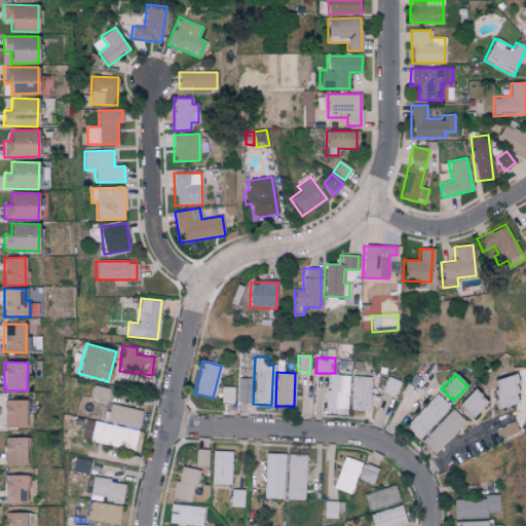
[(498,409),(521,402),(512,374),(489,382),(498,409)]
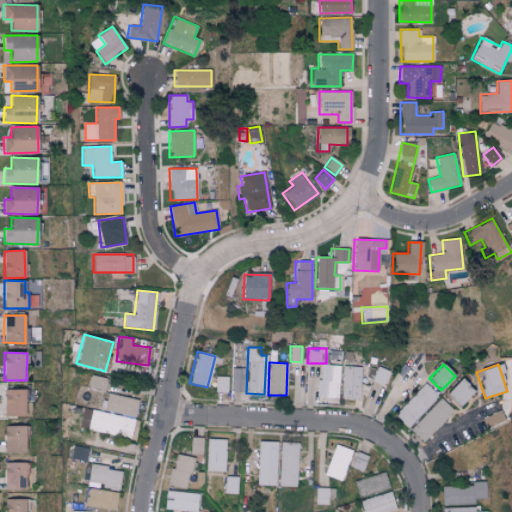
[(340,366),(319,365),(318,397),(338,398),(340,366)]
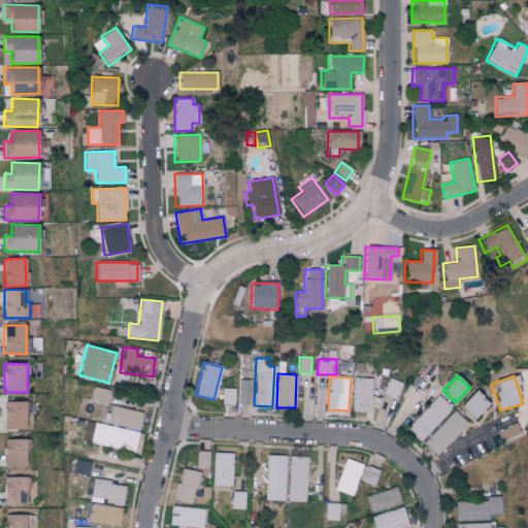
[(352,411),(370,411),(371,378),(354,377),(352,411)]
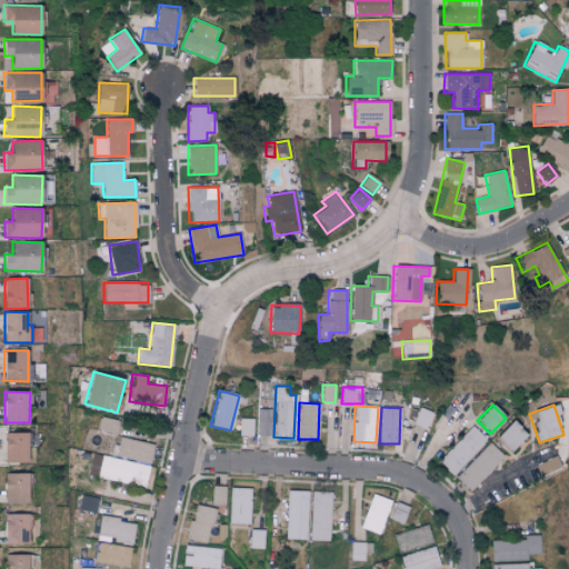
[(426,429),(432,413),(420,408),(412,423),(426,429)]
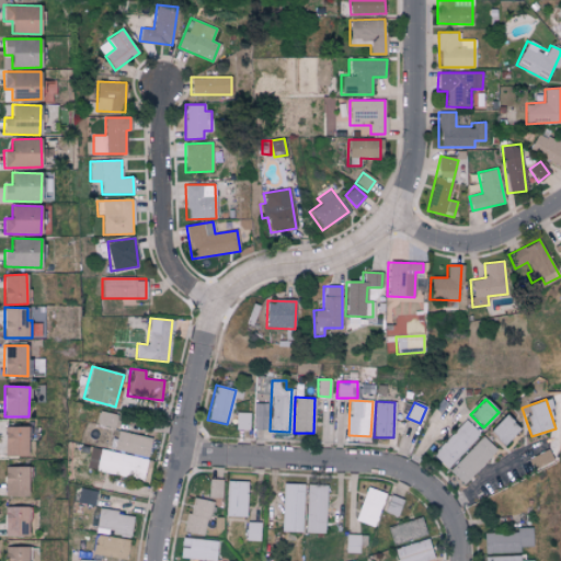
[(117,415),(99,410),(95,424),(114,430),(117,415)]
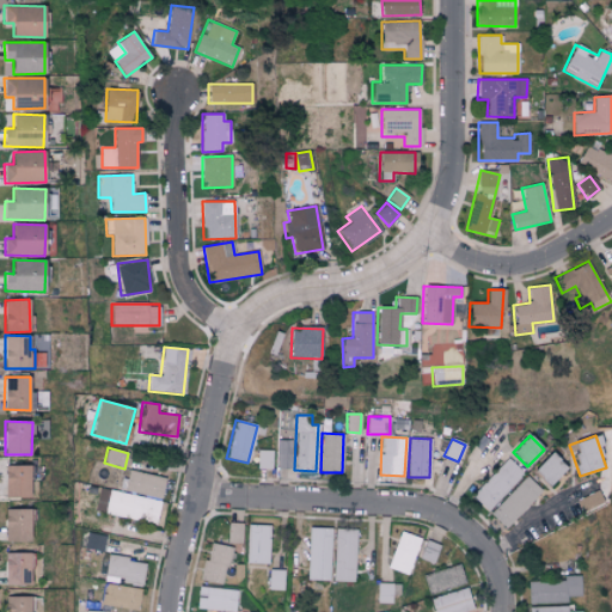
[(271,470),(271,451),(257,450),(256,469),(271,470)]
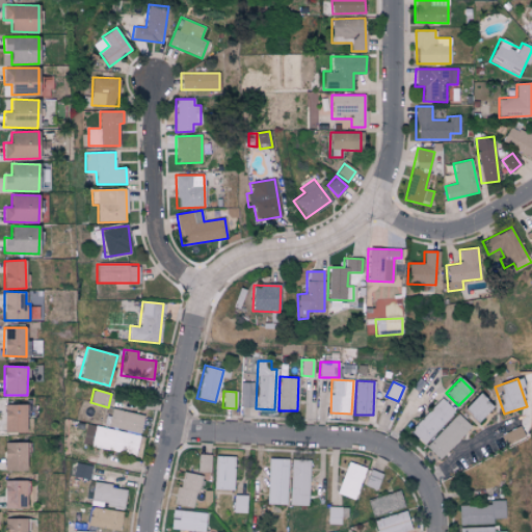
[(462,408),(476,423),(493,407),(479,393),(462,408)]
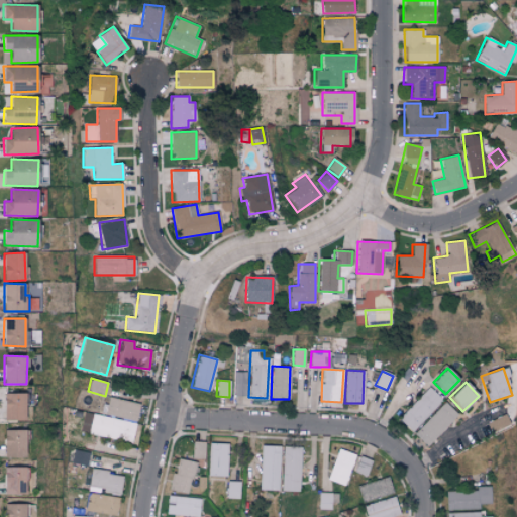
[(398,419),(412,432),(442,400),(428,387),(398,419)]
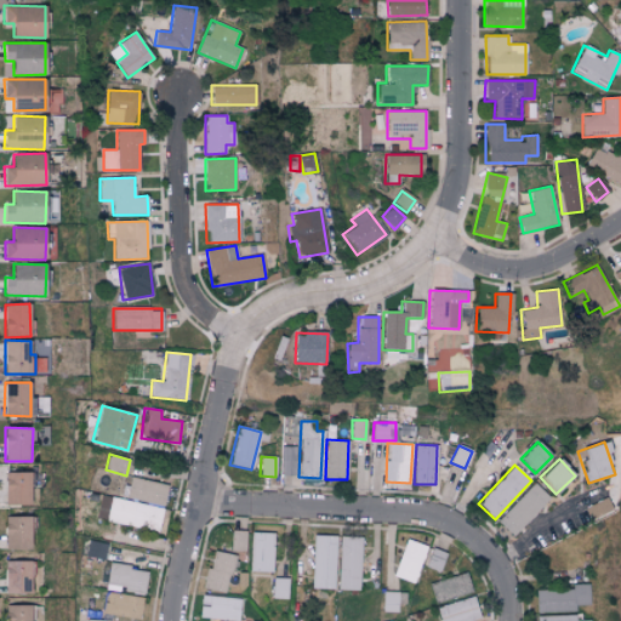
[(5,505),(32,505),(32,472),(5,472),(5,505)]
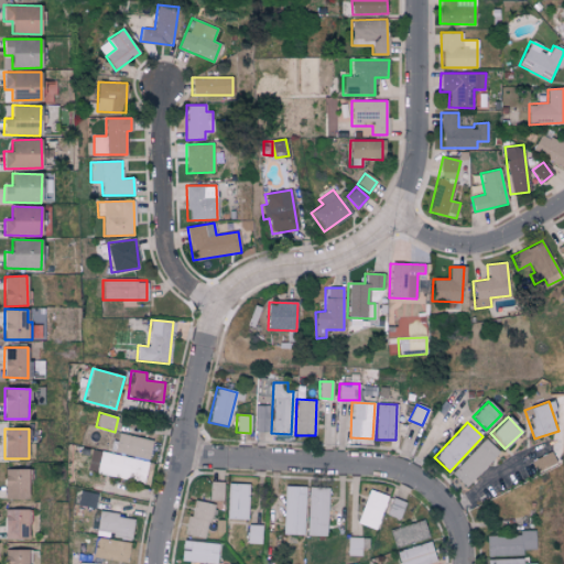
[(148,459),(152,441),(119,433),(115,452),(148,459)]
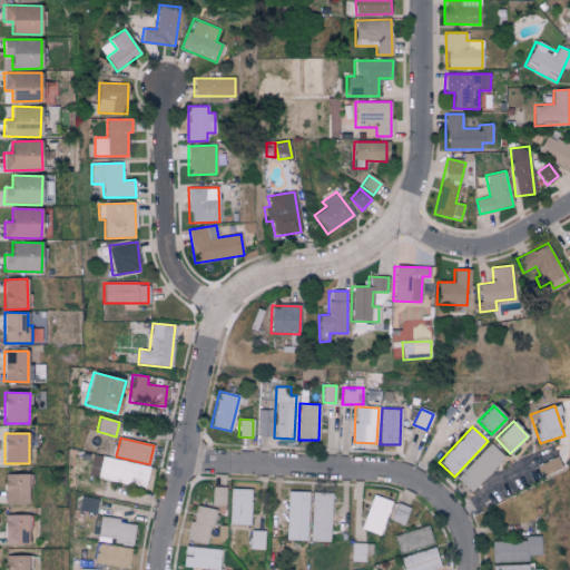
[(455,479),(470,492),(504,458),(490,443),(455,479)]
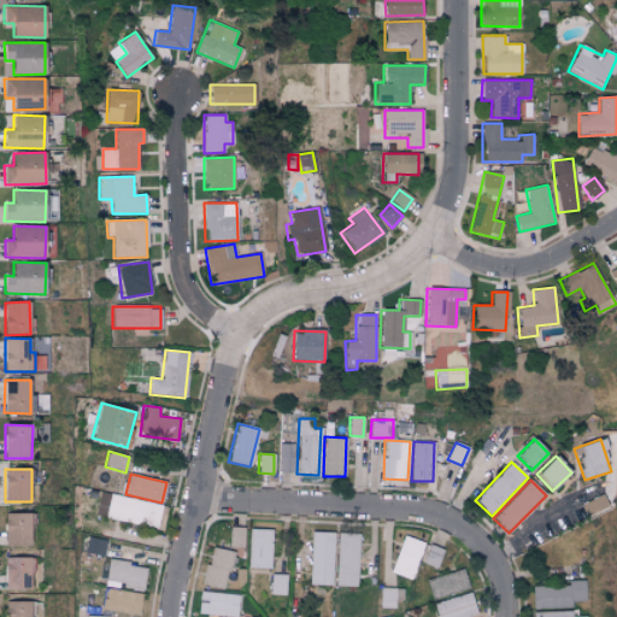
[(587,515),(607,506),(603,494),(582,504),(587,515)]
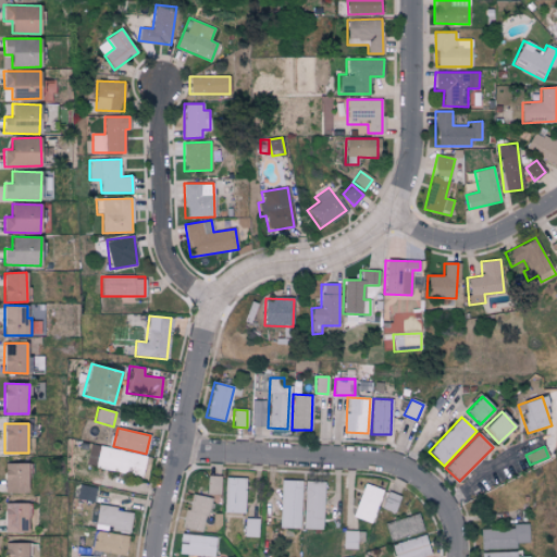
[(95,468),(141,478),(146,458),(99,447),(95,468)]
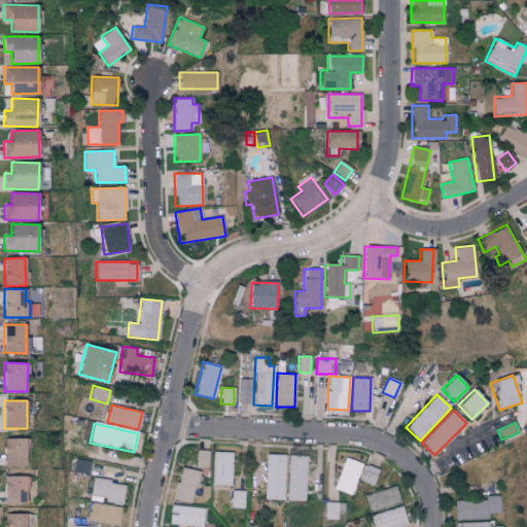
[(4,466),(25,467),(26,438),(4,438),(4,466)]
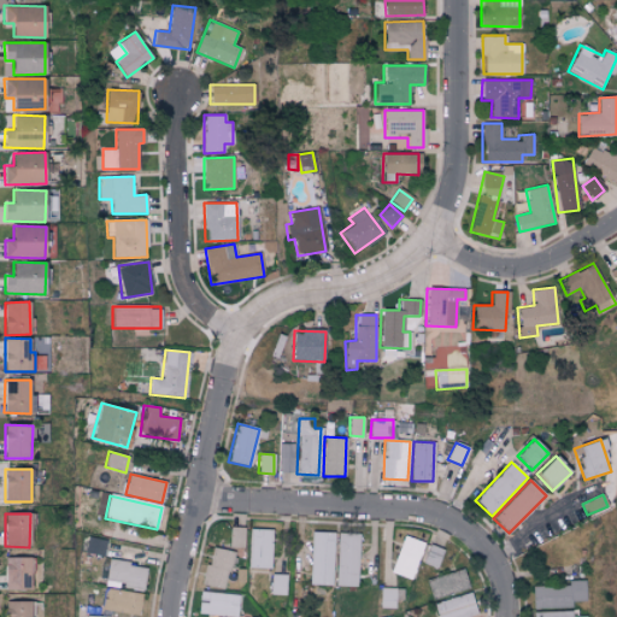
[(228,547),(242,548),(244,528),(229,527),(228,547)]
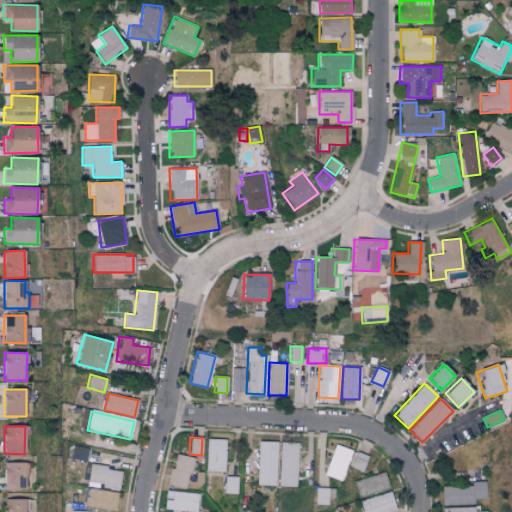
[(224,472),(225,439),(206,439),(205,471),(224,472)]
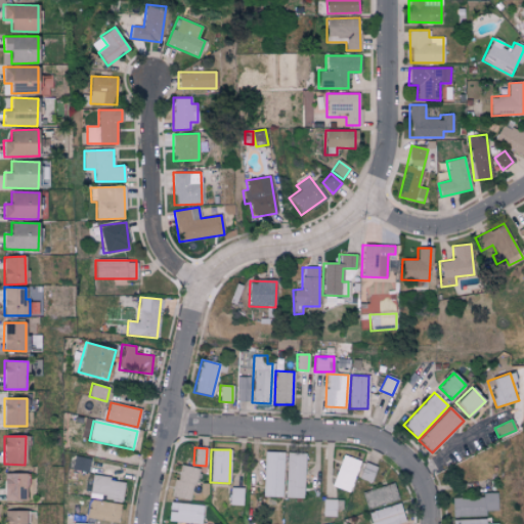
[(281,497),(284,452),(264,451),(263,496),(281,497)]
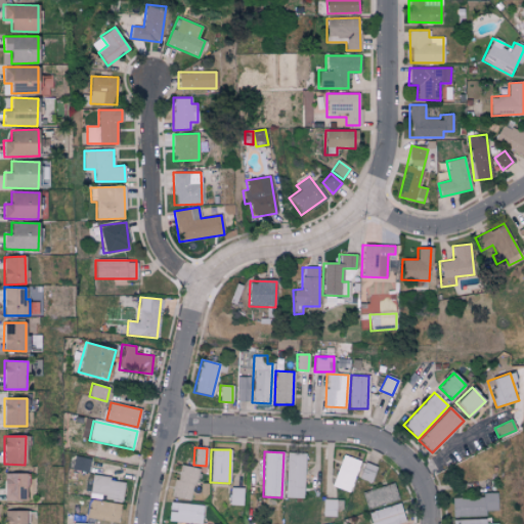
[(303,498),(304,453),(287,452),(285,497),(303,498)]
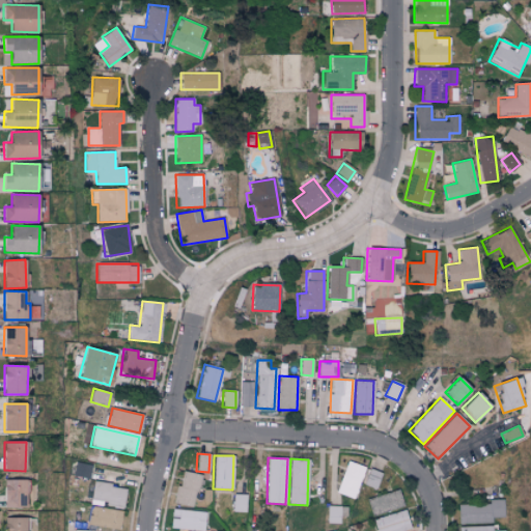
[(364,466),(346,460),(337,493),(355,498),(364,466)]
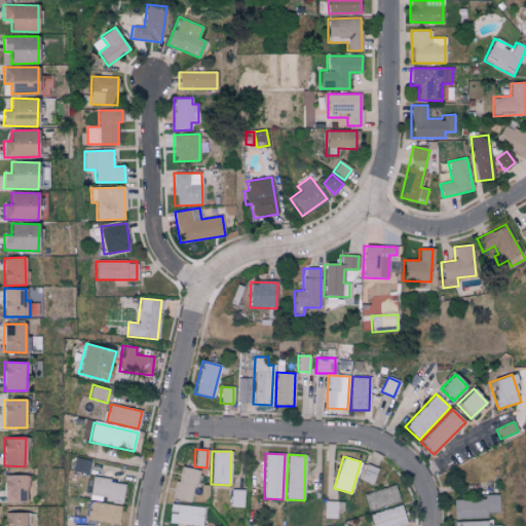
[(86,475),(89,461),(75,458),(72,471),(86,475)]
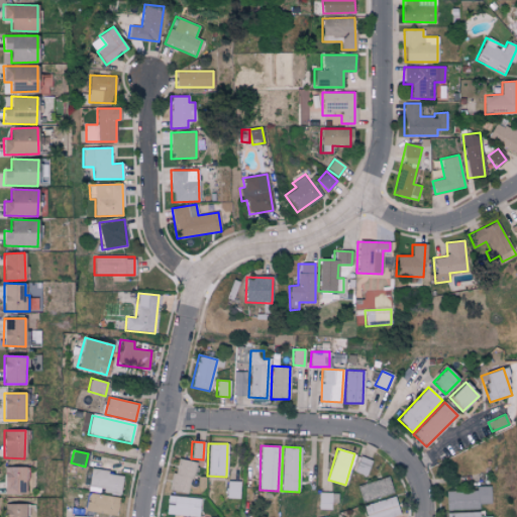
[(354,473),(367,476),(371,459),(358,456),(354,473)]
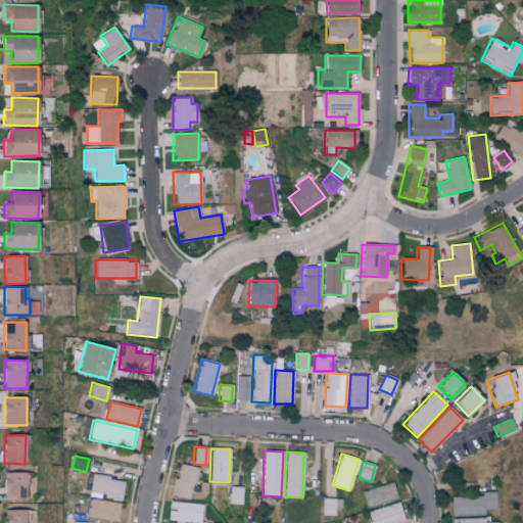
[(172,496),(191,500),(196,467),(177,464),(172,496)]
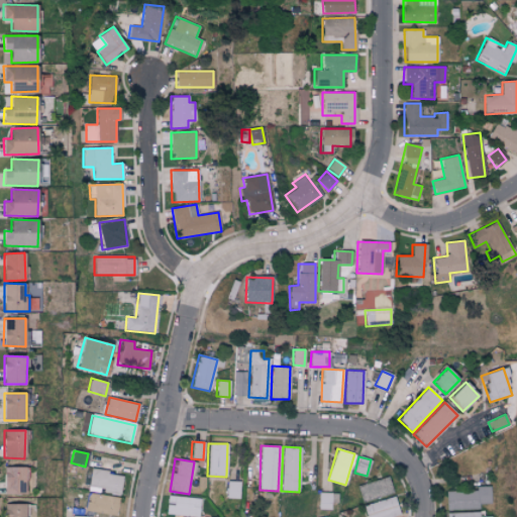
[(5,494),(25,494),(25,467),(4,468),(5,494)]
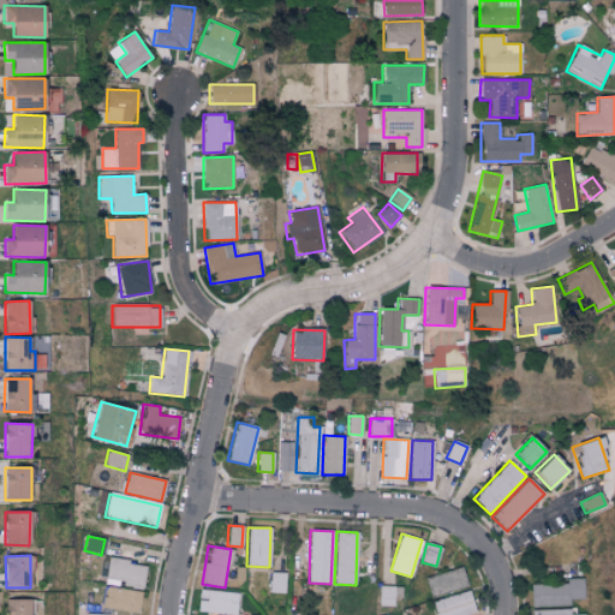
[(105,584),(143,589),(145,563),(107,560),(105,584)]
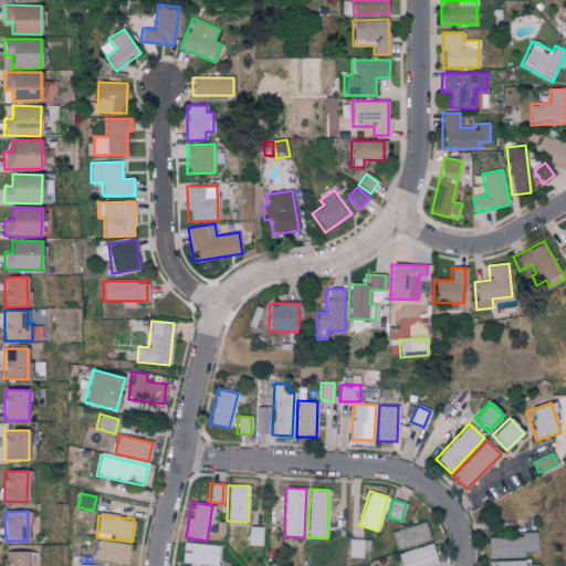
[(391,532),(397,549),(430,538),(425,522),(391,532)]
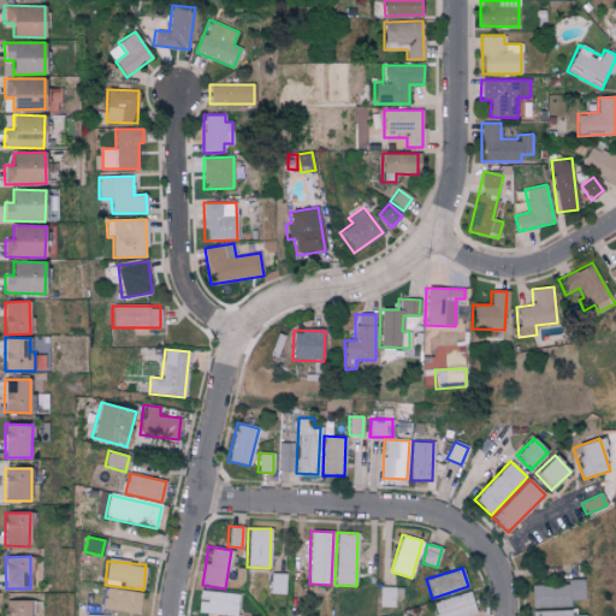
[(531,585),(532,608),(570,606),(570,600),(585,600),(584,579),(568,579),(568,584),(531,585)]
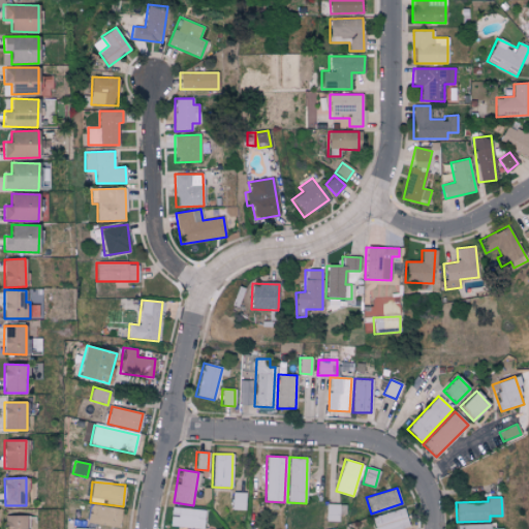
[(324,521),(338,522),(339,504),(325,503),(324,521)]
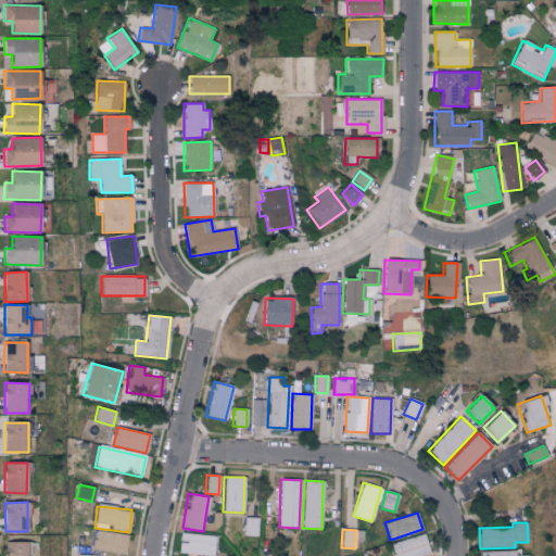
[(91,551),(125,554),(127,534),(93,531),(91,551)]
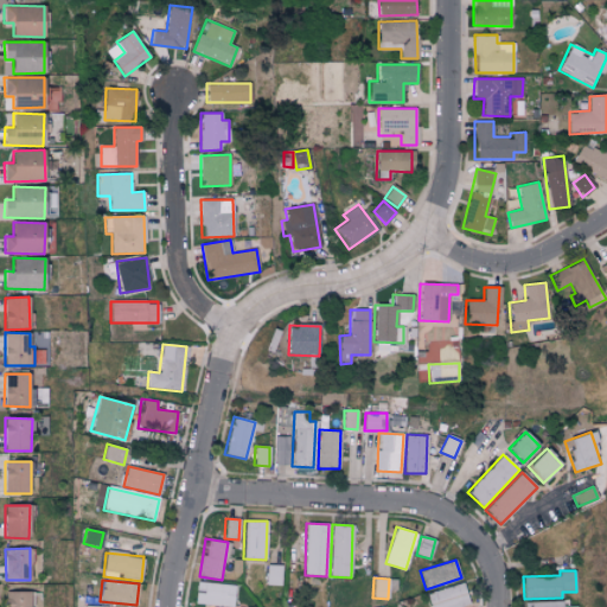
[(430,606),(457,606),(470,604),(464,582),(427,594),(430,606)]
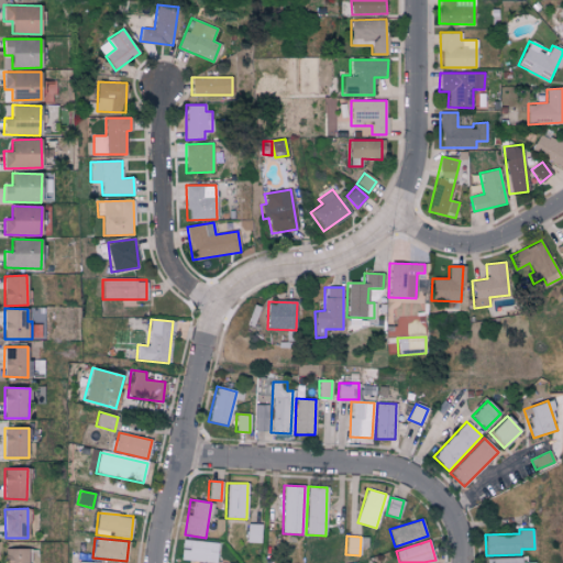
[(217,542),(181,541),(180,561),(217,562),(217,542)]
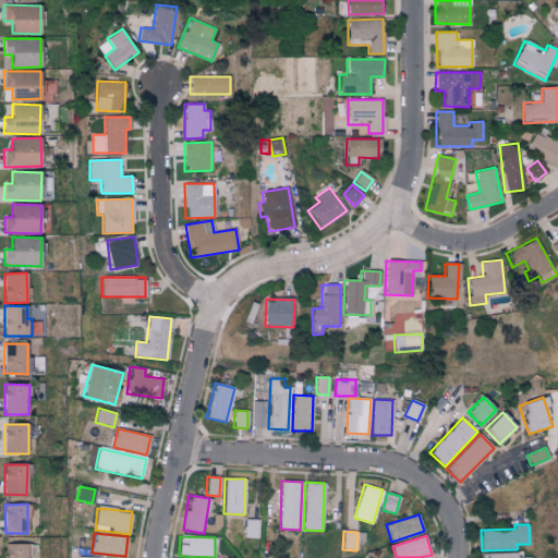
[(26,557),(27,544),(5,544),(4,557),(26,557)]
